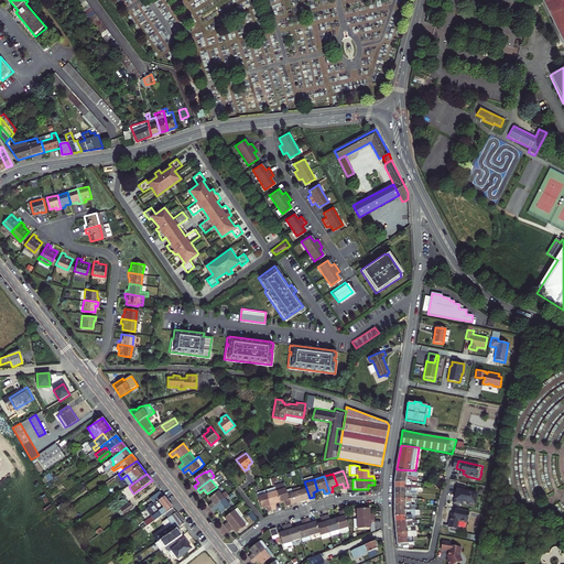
[(275,487),(277,490),(281,501),(285,500),(288,506),(291,503),(289,494),(286,488),(285,484),(275,487)]
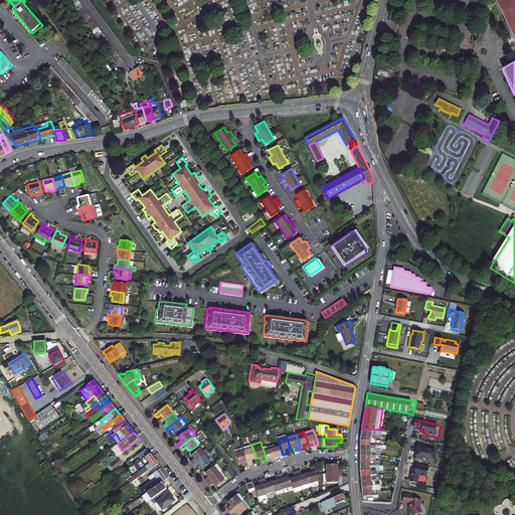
[(243,447),(244,450),(249,465),(252,464),(251,459),(256,458),(252,448),(251,445),(243,447)]
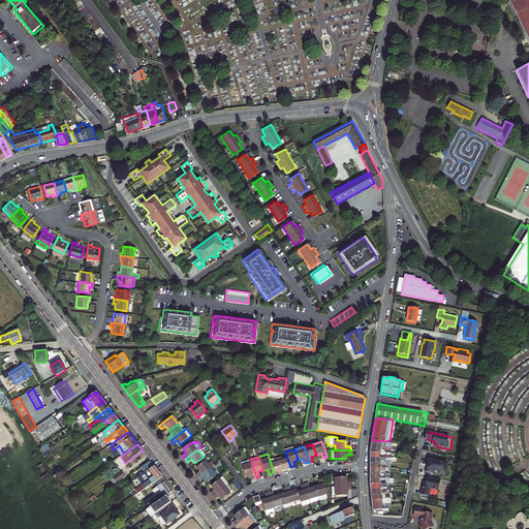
[(290,467),(287,458),(282,460),(281,457),(278,458),(282,470),(290,467)]
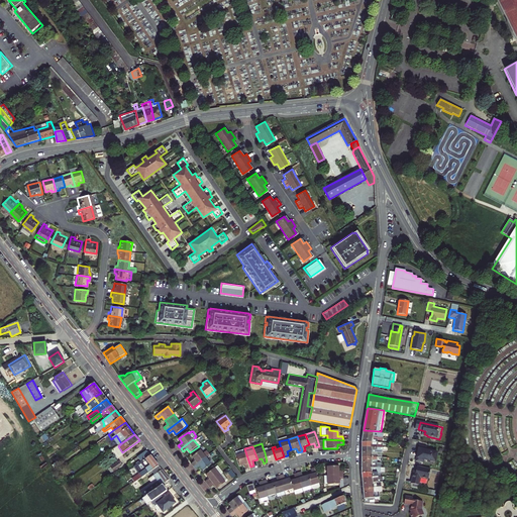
[(427,451),(428,448),(421,446),(419,453),(420,454),(419,456),(418,456),(417,462),(424,464),(425,460),(435,463),(438,454),(427,451)]
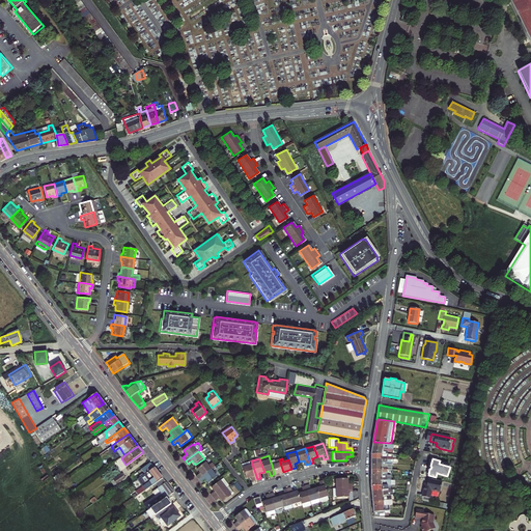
[(276,464),(272,465),(274,474),(283,472),(279,459),(275,460),(276,464)]
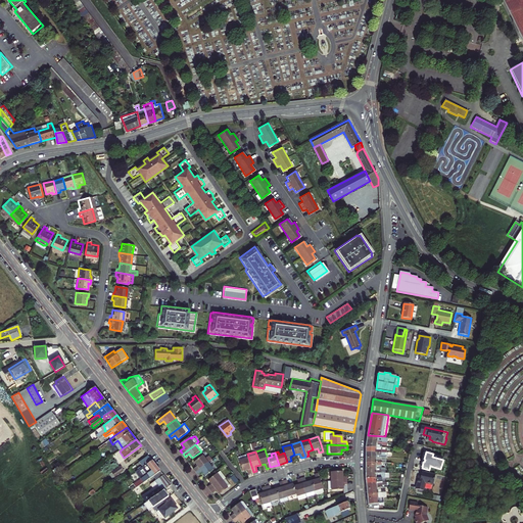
[(253,472),(248,457),(247,458),(246,454),(238,457),(239,460),(240,460),(243,470),(247,469),(249,474),(253,472)]
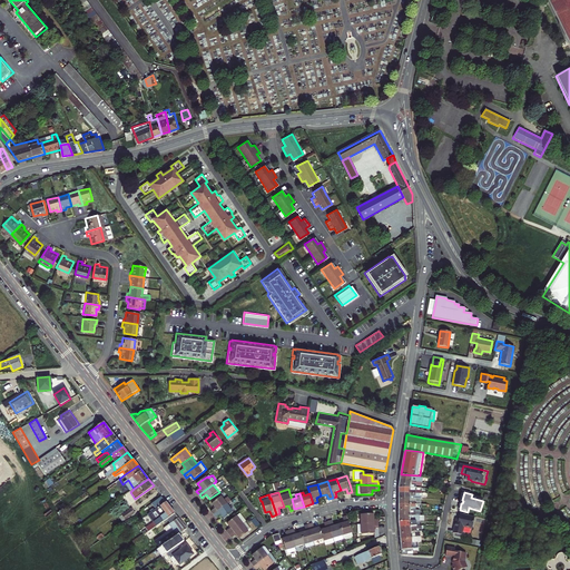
[(212,511),(214,514),(228,503),(231,501),(232,501),(229,497),(225,500),(223,495),(213,503),(216,508),(212,511)]
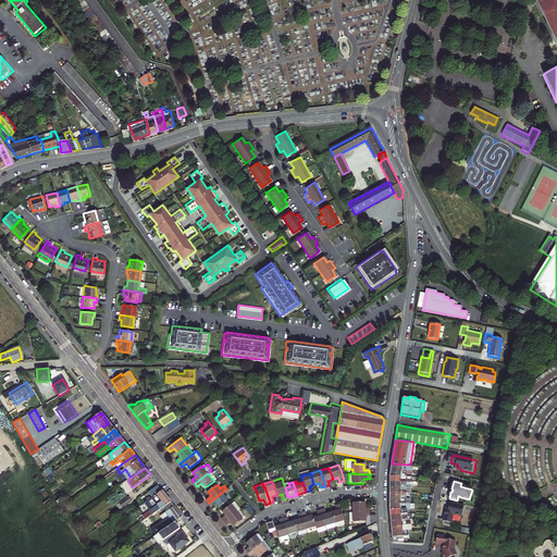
[(144,518),(139,520),(140,522),(145,520),(151,516),(171,502),(158,485),(151,491),(153,494),(151,495),(152,497),(145,503),(150,510),(143,516),(144,518)]
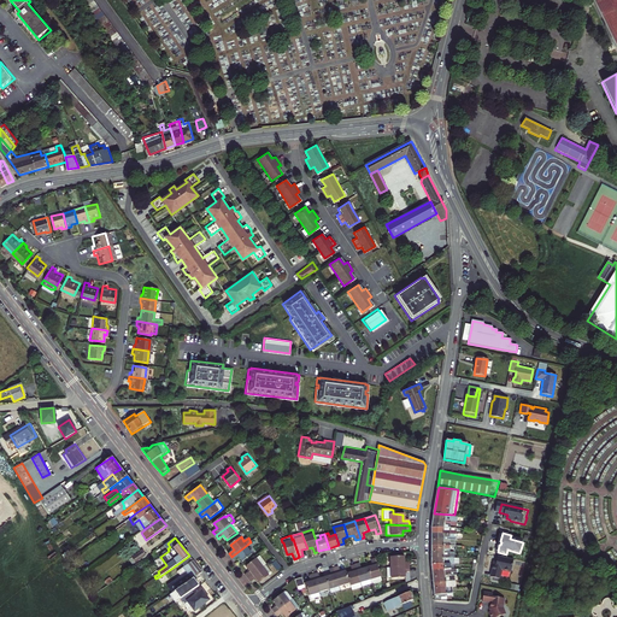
[(247,545),(231,557),(235,560),(240,557),(244,562),(253,554),(257,552),(250,542),(247,545)]
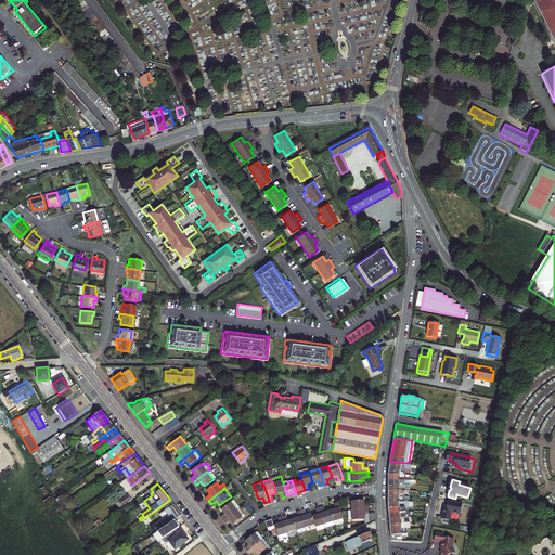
[(118,501),(121,506),(131,499),(128,494),(118,501)]
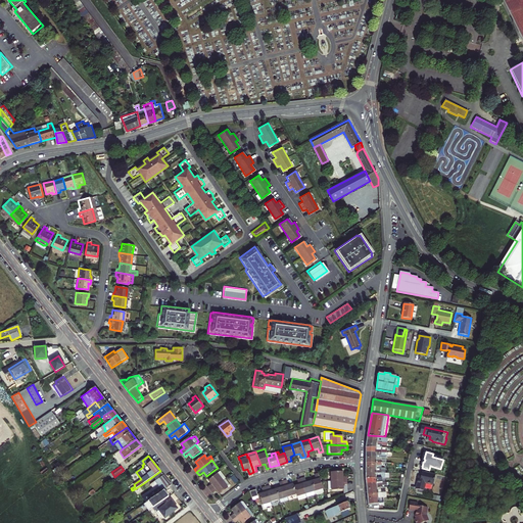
[(52,470),(56,477),(61,474),(57,467),(52,470)]
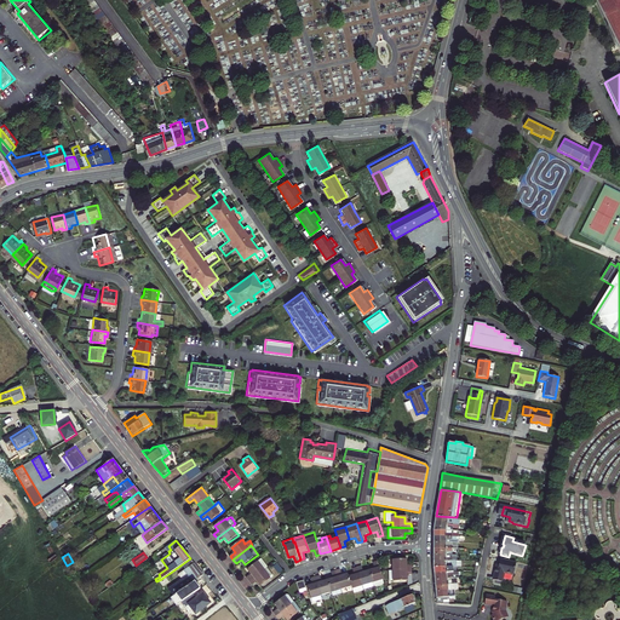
[(247,577),(250,580),(268,567),(269,566),(263,558),(248,568),(252,573),(247,577)]
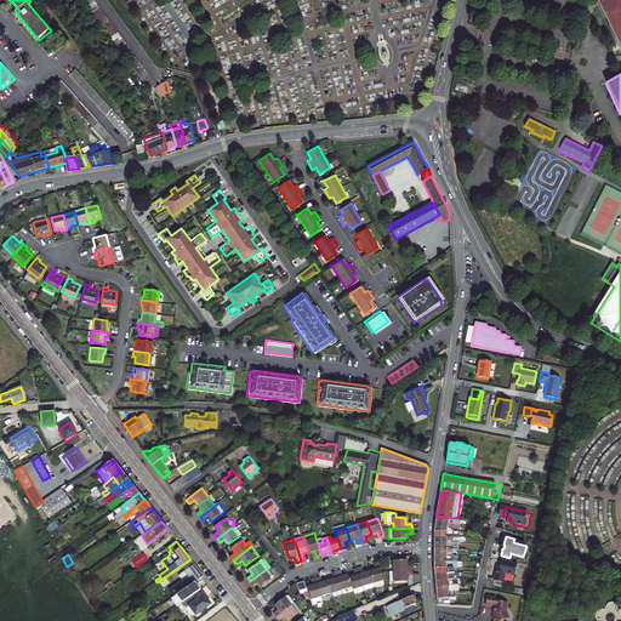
[(393,559),(393,570),(412,570),(412,565),(406,565),(406,559),(393,559)]
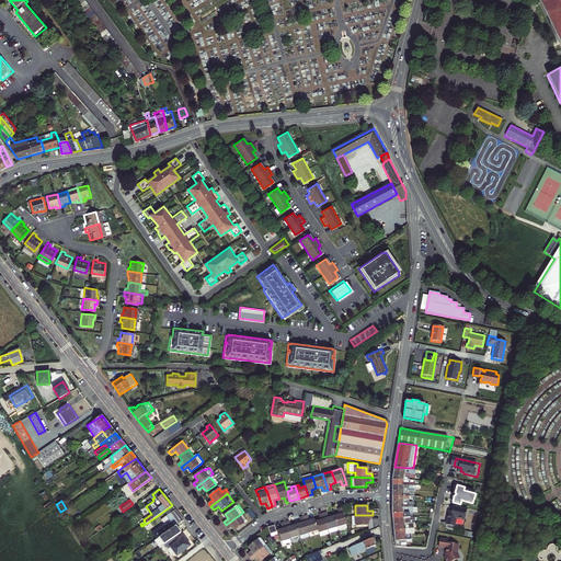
[(465,522),(467,511),(453,506),(451,513),(450,512),(449,514),(448,514),(446,526),(454,528),(456,519),(465,522)]
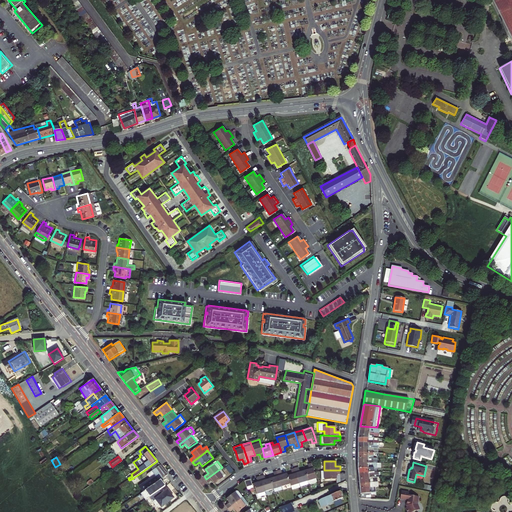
[(315,483),(317,481),(314,470),(312,463),(308,464),(309,469),(305,470),(309,484),(309,485),(315,483)]
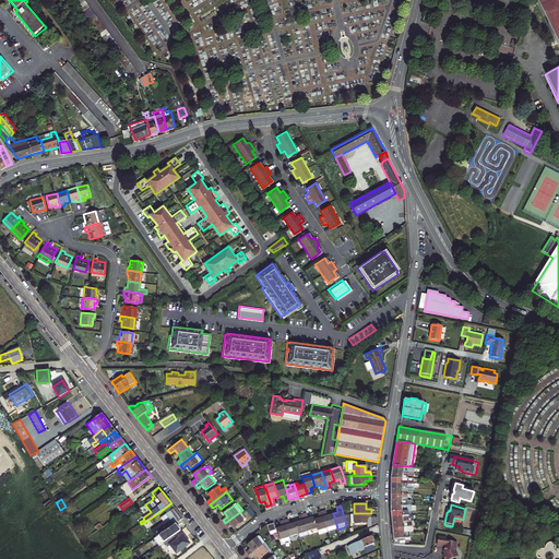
[(152,531),(156,537),(176,524),(181,519),(183,518),(175,508),(163,516),(166,521),(152,531)]
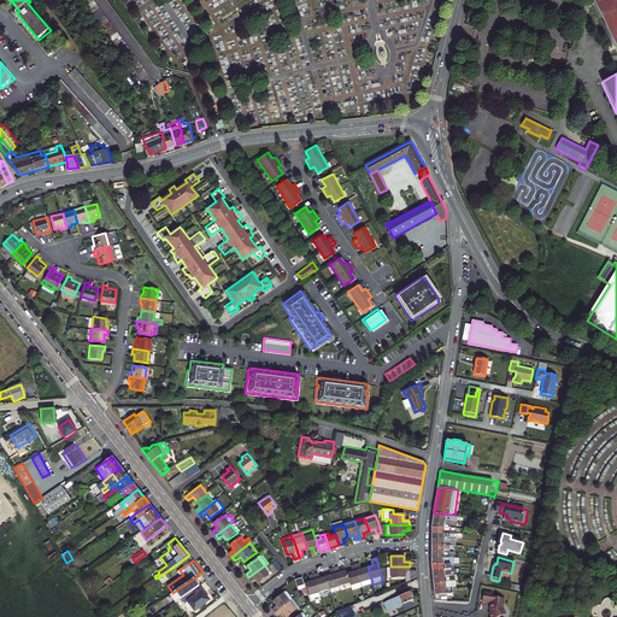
[(372,583),(368,566),(363,569),(360,563),(356,564),(362,582),(363,586),(372,583)]
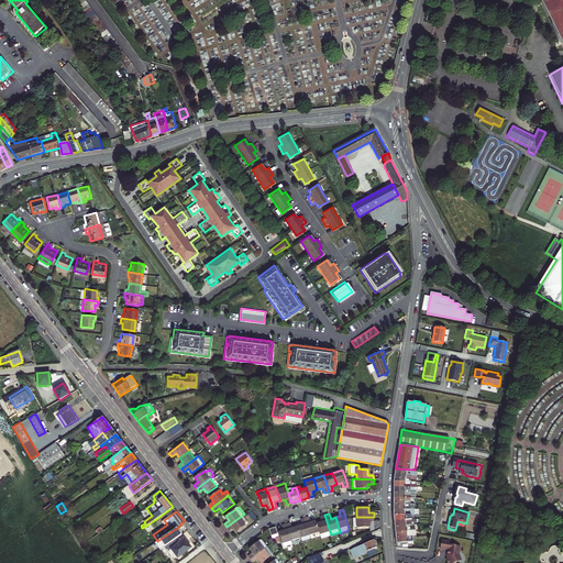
[(243,515),(227,527),(230,531),(234,527),(238,532),(250,522),(243,515)]
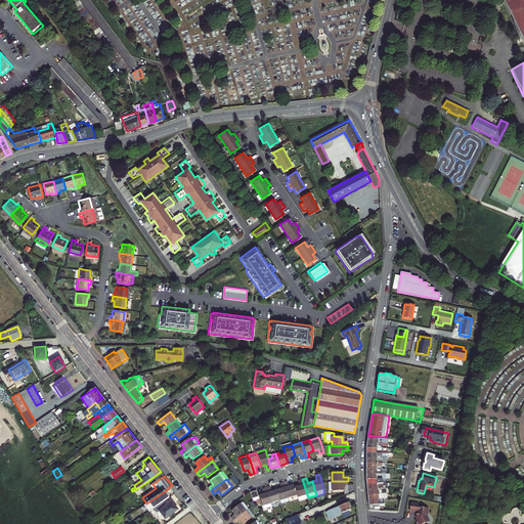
[(307,494),(302,479),(299,480),(300,485),(295,486),(297,494),(298,497),(307,494)]
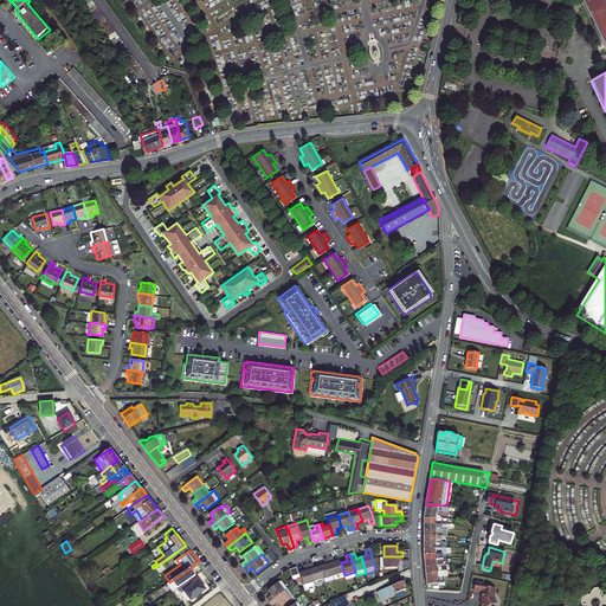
[(335,555),(329,558),(334,575),(343,572),(341,562),(340,560),(336,561),(335,555)]
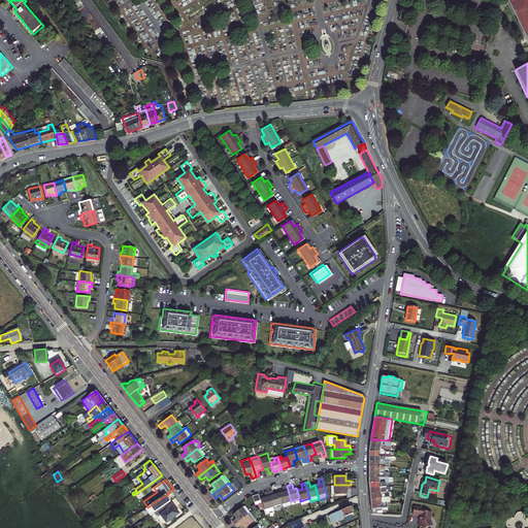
[(351,485),(334,485),(334,494),(345,494),(345,489),(351,489),(351,485)]
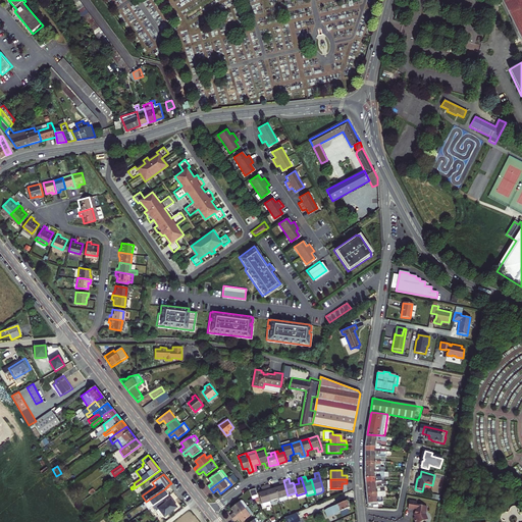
[(288,496),(283,480),(278,481),(279,486),(275,487),(279,498),(280,502),(289,500),(288,496)]
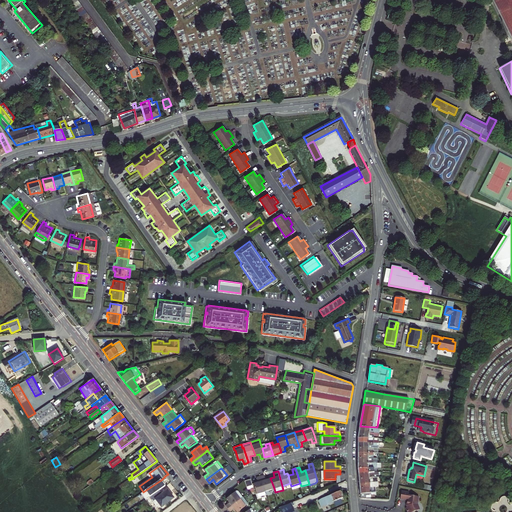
[(265,475),(261,476),(266,491),(274,488),(270,478),(266,479),(265,475)]
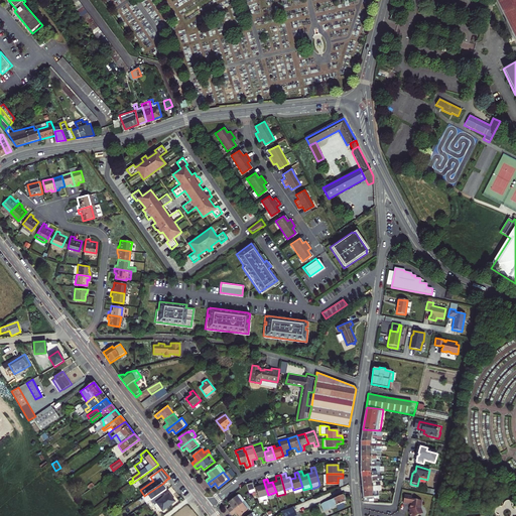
[(260,497),(268,495),(263,480),(259,481),(261,486),(257,487),(260,497)]
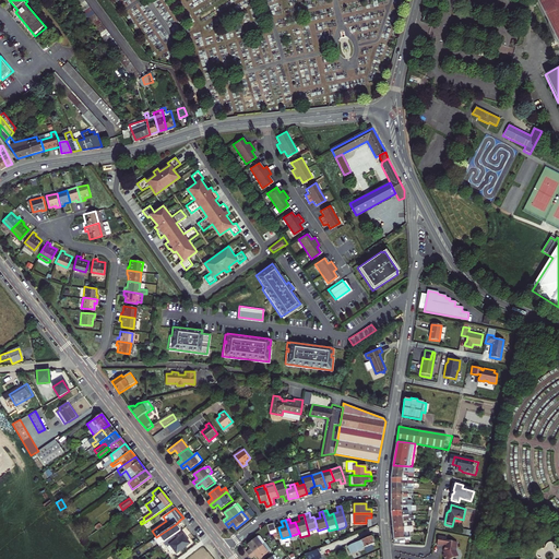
[(274,522),(268,524),(270,531),(276,528),(274,522)]
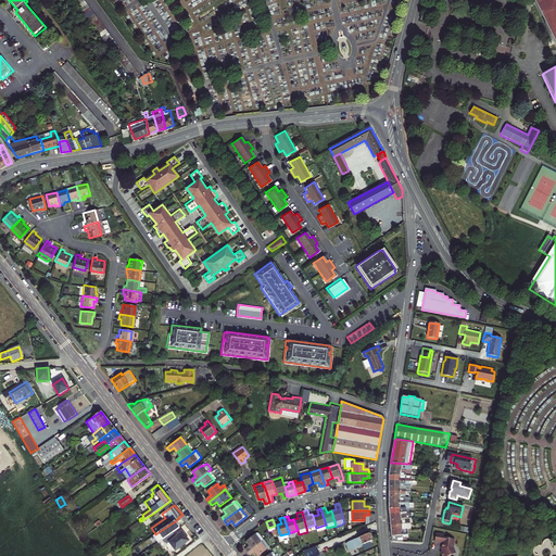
[(179,527),(175,521),(155,534),(153,535),(159,542),(163,539),(174,531),(179,527)]
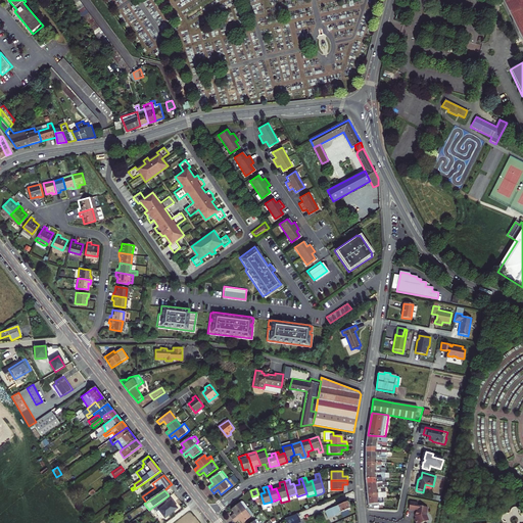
[(163,500),(153,507),(156,512),(159,509),(164,515),(165,514),(168,516),(178,508),(174,502),(171,504),(169,502),(167,504),(163,500)]
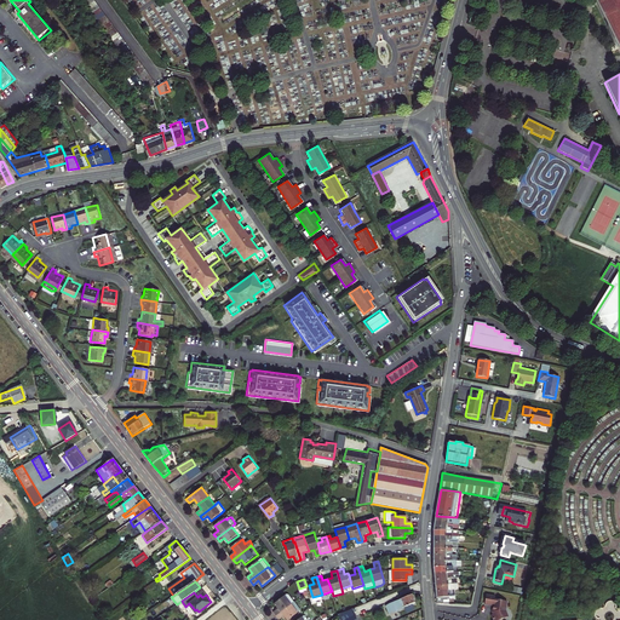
[(495,596),(487,593),(484,602),(493,603),(492,610),(492,613),(491,613),(491,619),(493,619),(506,618),(505,610),(507,602),(495,598),(495,596)]
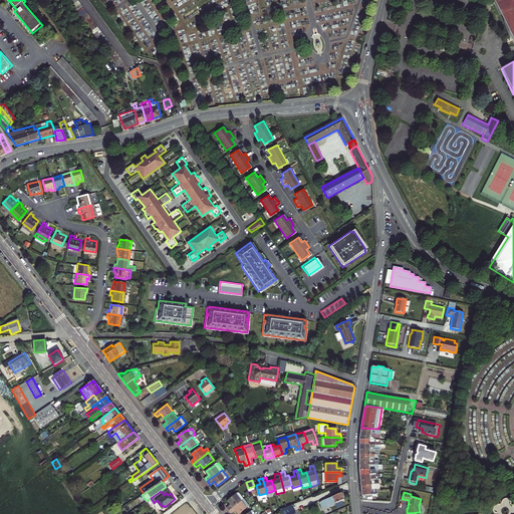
[(228,507),(230,510),(245,499),(240,493),(239,493),(237,494),(237,493),(229,500),(231,504),(228,507)]
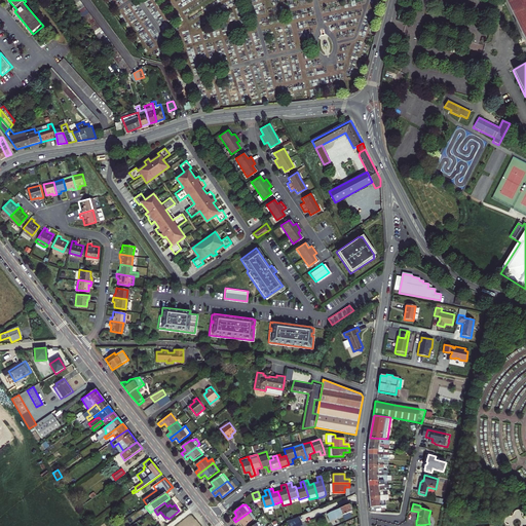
[(343,516),(350,513),(352,512),(349,504),(329,513),(328,515),(330,521),(343,516)]
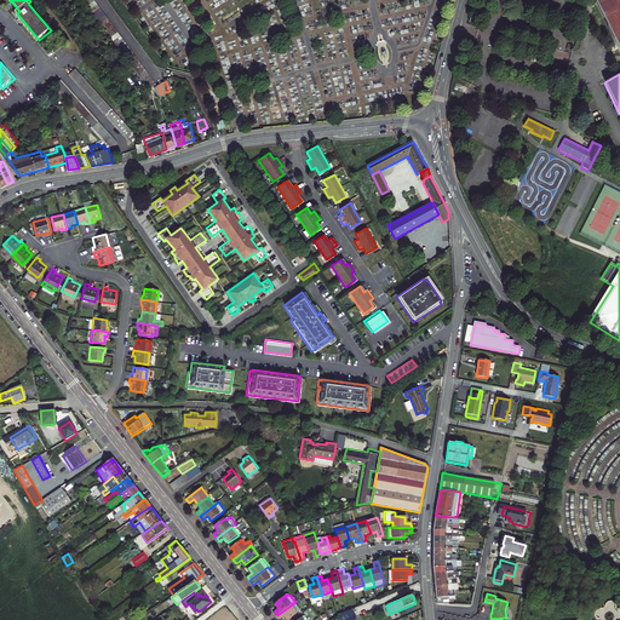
[(302,609),(296,602),(277,615),(281,619),(286,615),(290,619),(302,609)]
